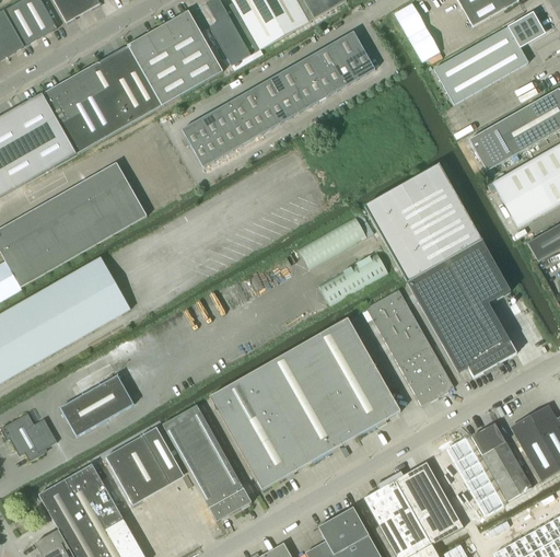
[(19,0),(2,9),(0,10),(0,14),(19,48),(57,26),(42,0),(19,0)]
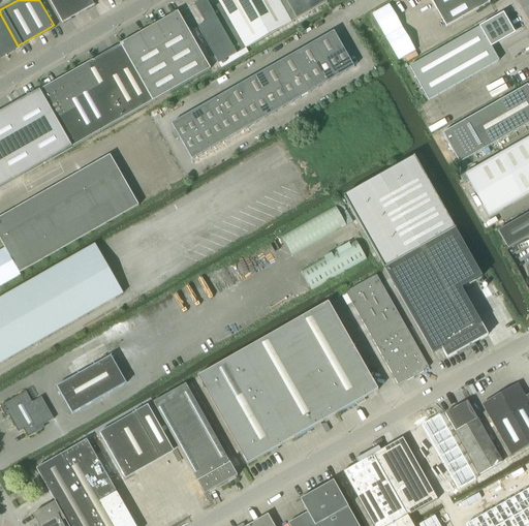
[(51,0),(62,21),(70,16),(79,11),(71,0),(51,0)]
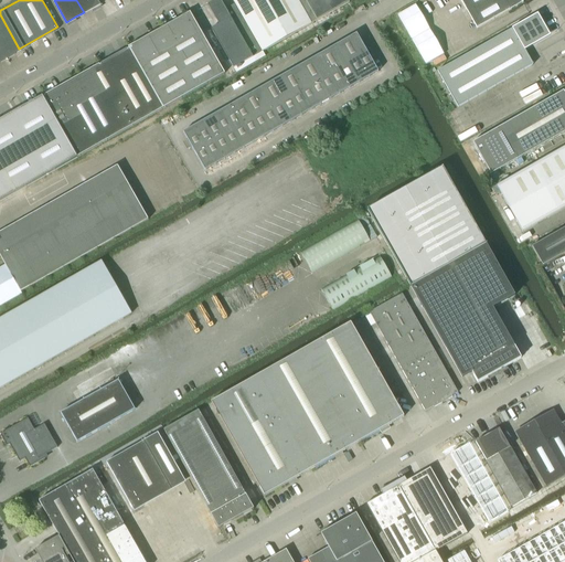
[(100,2),(99,0),(76,0),(84,12),(100,2)]
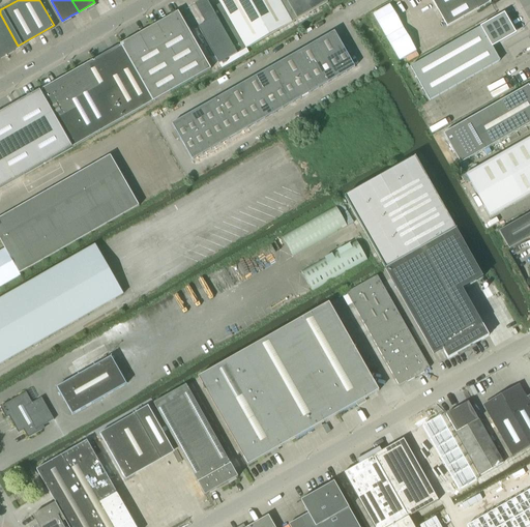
[(197,0),(195,1),(205,20),(216,13),(218,18),(227,12),(222,2),(219,0),(197,0)]
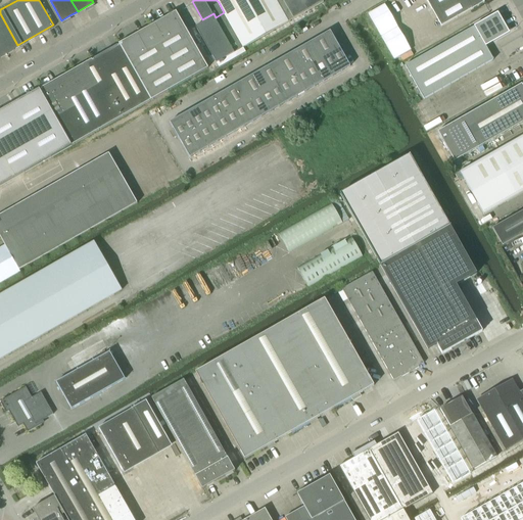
[(217,0),(219,2),(224,12),(242,45),(321,0),(217,0)]
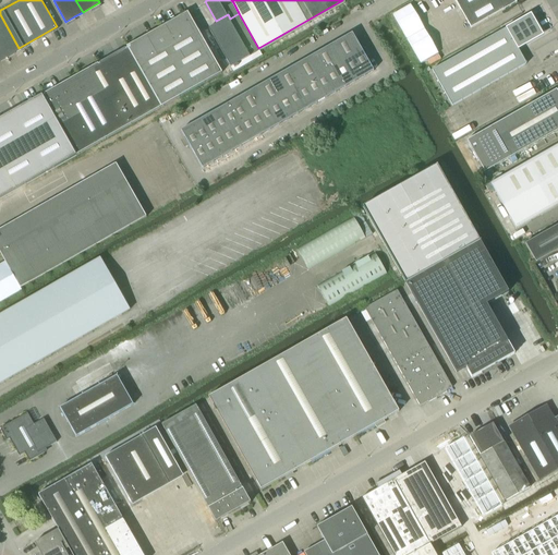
[(456,0),(471,25),(502,7),(502,8),(517,0),(456,0)]
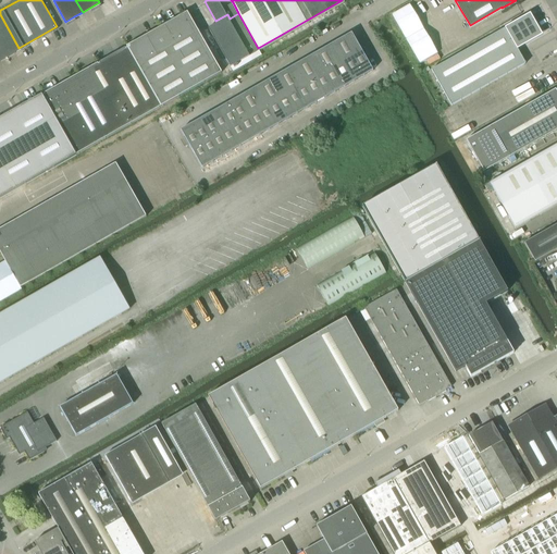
[(187,10),(127,44),(127,45),(123,48),(137,73),(156,107),(221,70),(187,10)]
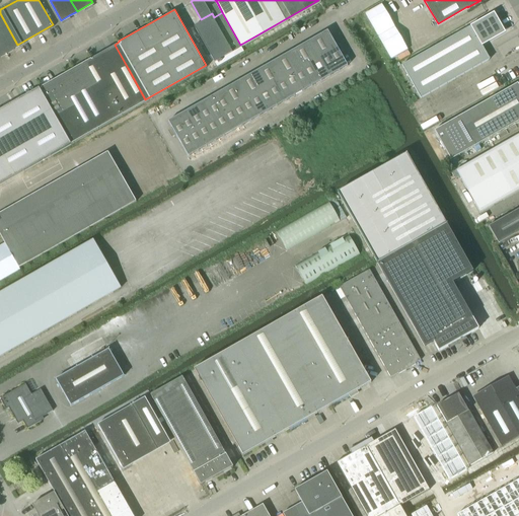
[(487,14),(470,23),(480,42),(504,28),(498,18),(494,10),(487,14)]
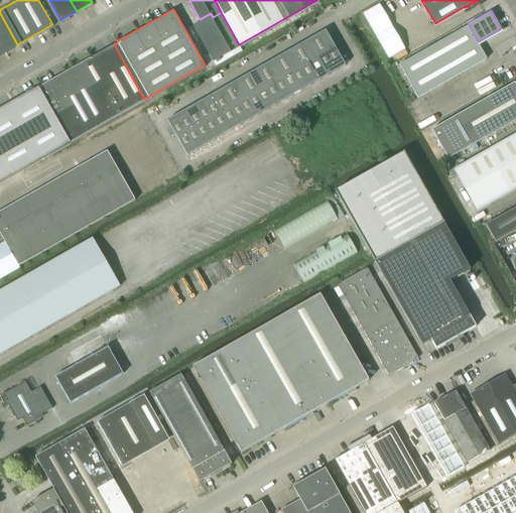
[(200,19),(192,23),(214,59),(239,44),(221,12),(213,17),(211,13),(200,19)]
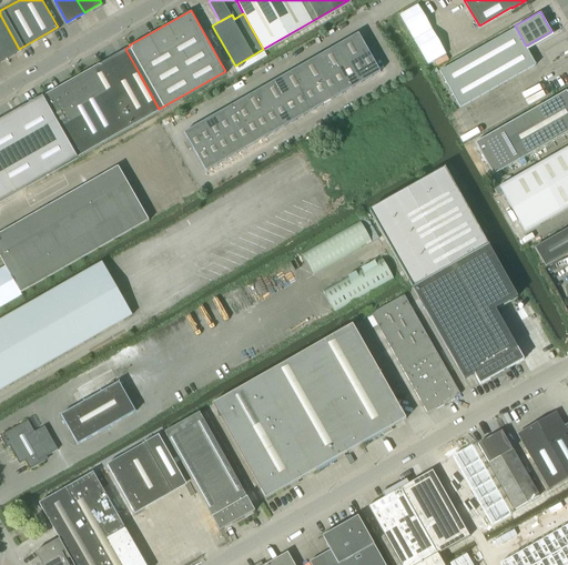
[(0,59),(14,51),(19,49),(0,14),(0,59)]
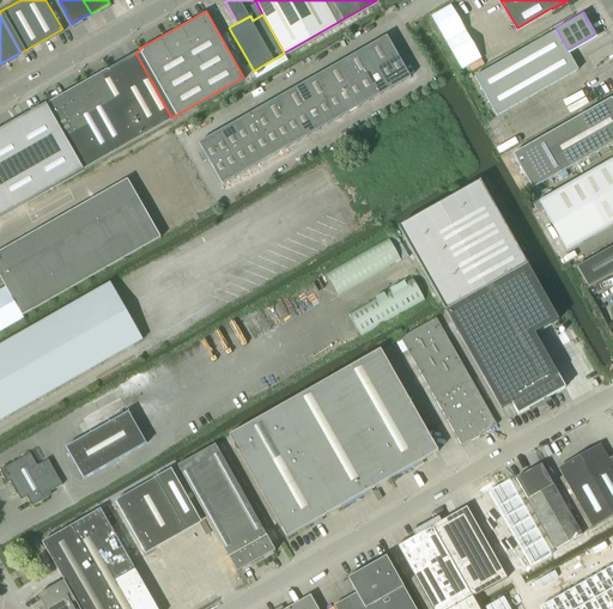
[(553,29),(474,74),(497,114),(578,67),(569,52),(568,49),(556,28),(553,29)]
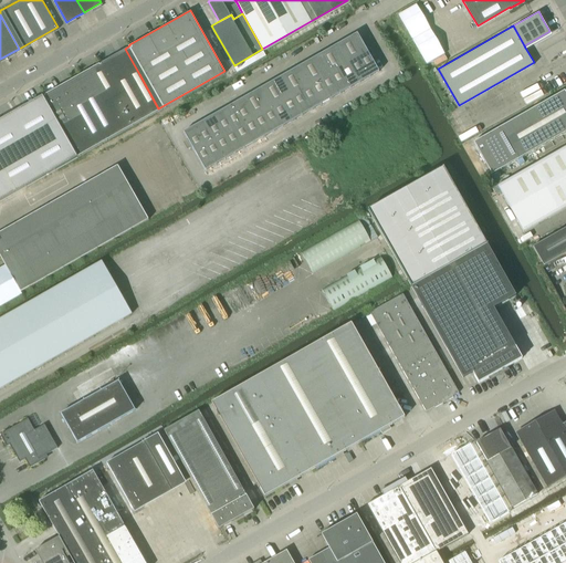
[(357,30),(337,41),(348,61),(368,50),(357,30)]
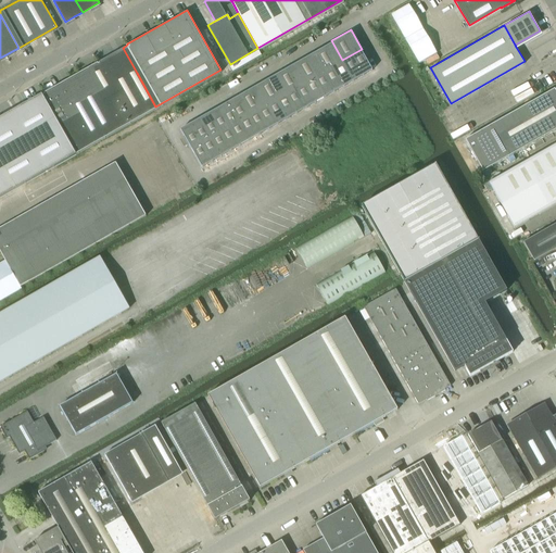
[(331,40),(313,51),(324,71),(332,65),(342,60),(331,40)]
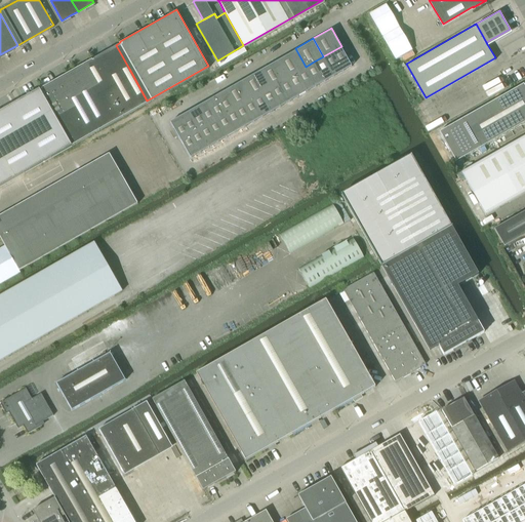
[(92,58),(107,82),(129,69),(116,45),(92,58)]
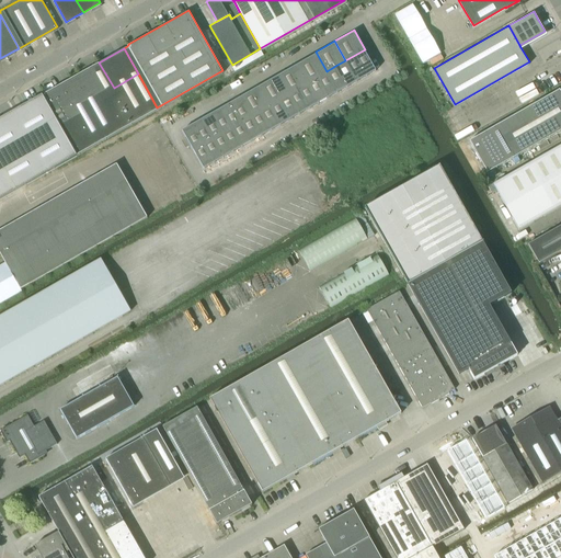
[(356,79),(376,68),(365,49),(345,60),(356,79)]
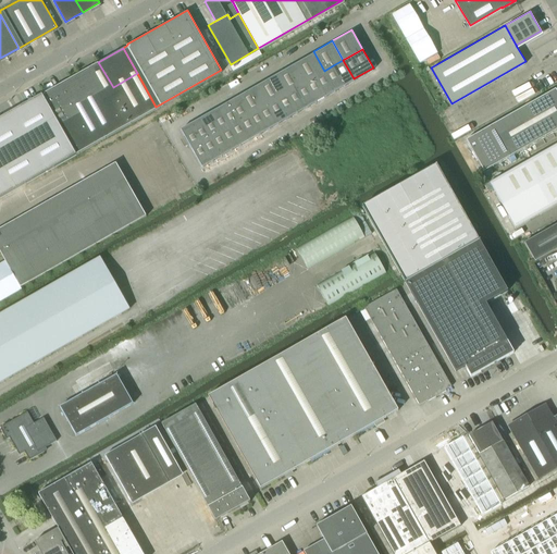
[(313,51),(294,62),(305,82),(314,76),(324,71),(313,51)]
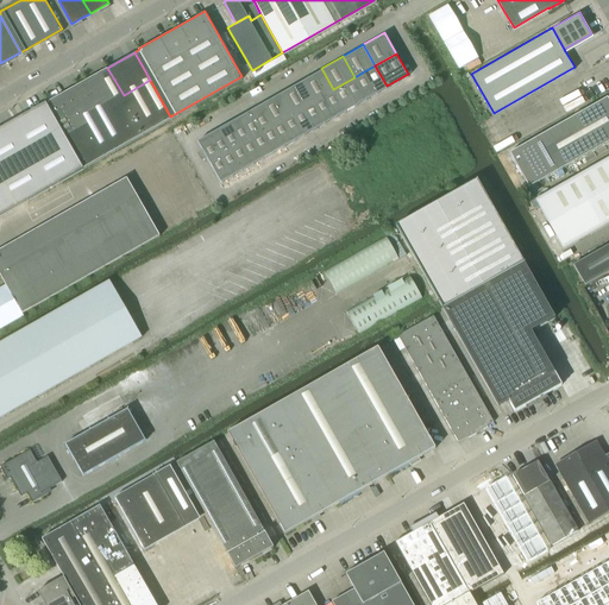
[(376,92),(387,86),(375,65),(364,71),(376,92)]
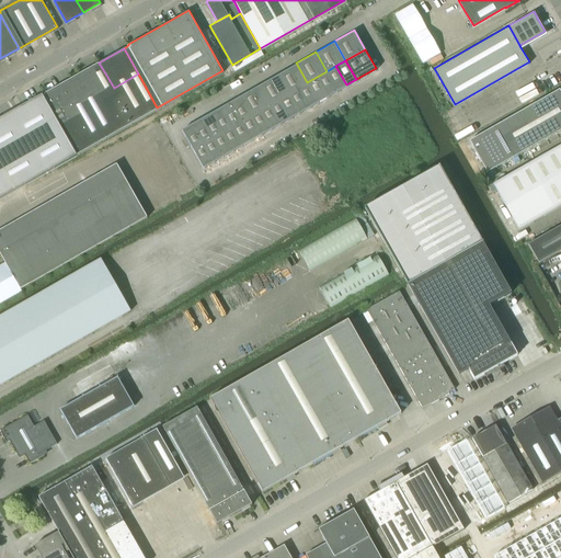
[(99,63),(82,71),(82,70),(47,90),(47,91),(81,151),(116,132),(157,107),(138,73),(114,88),(99,63)]
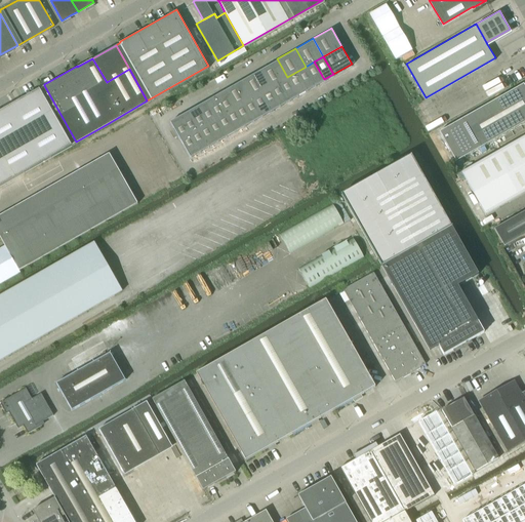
[(277,58),(259,69),(270,87),(279,82),(287,77),(277,58)]
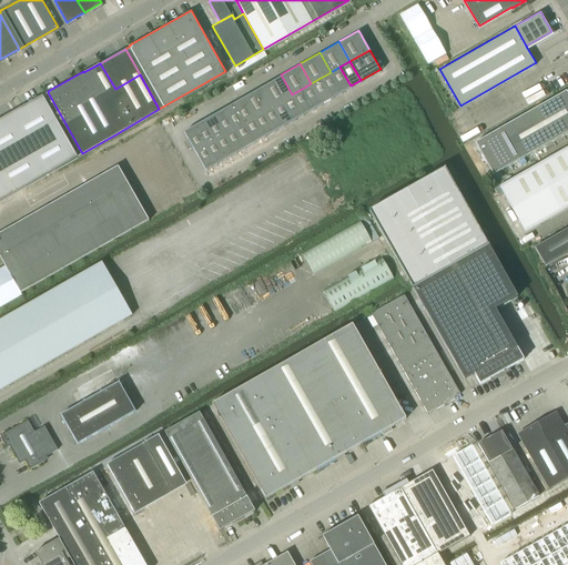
[(321,78),(332,97),(351,86),(340,67),(331,72),(321,78)]
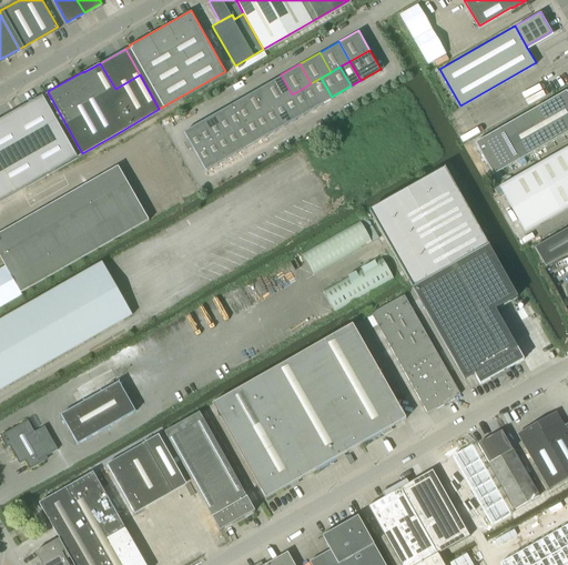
[(281,74),(262,86),(272,104),(282,99),(292,94),(281,74)]
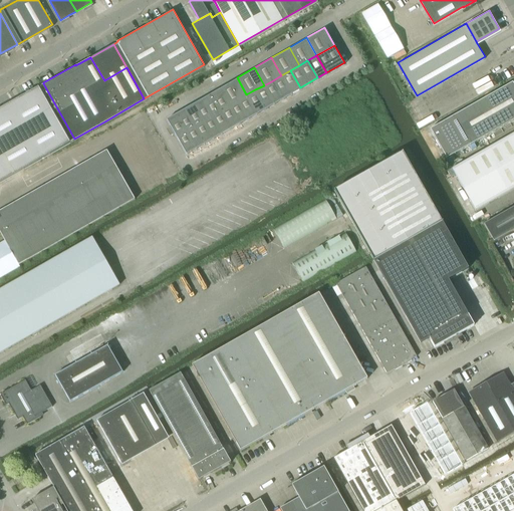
[(300,87),(290,70),(281,75),(291,92),(300,87)]
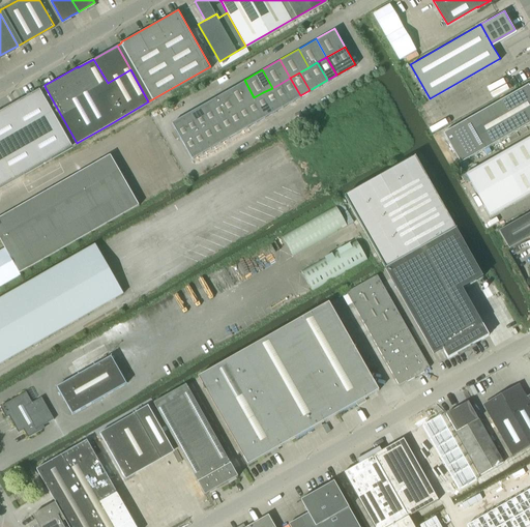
[(282,83),(291,100),(300,95),(290,78),(282,83)]
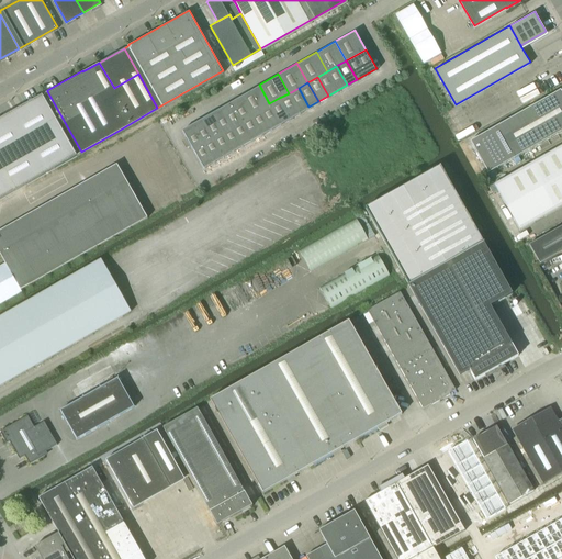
[(259,85),(239,96),(250,114),(260,109),(269,103),(259,85)]
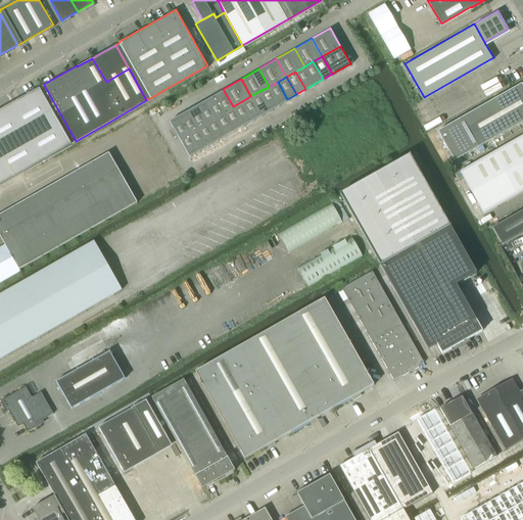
[(269,87),(279,104),(287,99),(278,82),(269,87)]
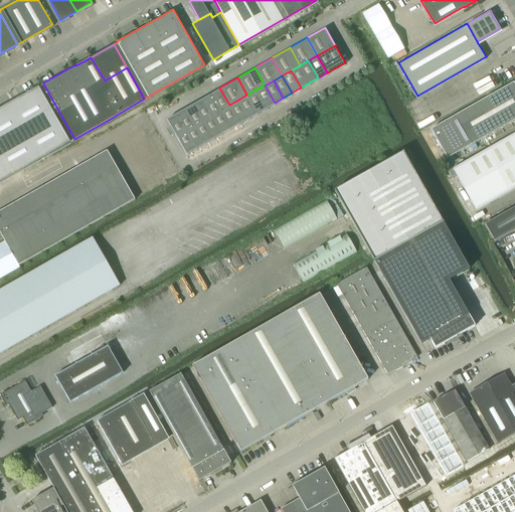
[(514,117),(514,82),(513,80),(431,127),(448,156),(514,117)]
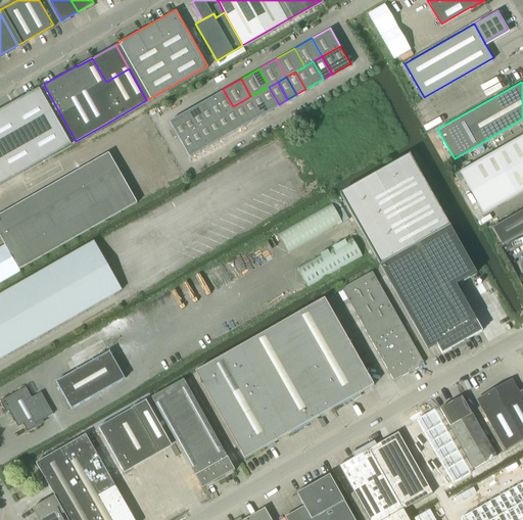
[(0,184),(76,141),(44,85),(40,88),(39,86),(22,96),(21,96),(20,97),(16,99),(13,100),(12,101),(11,102),(4,106),(3,106),(2,107),(1,107),(0,108),(0,184)]
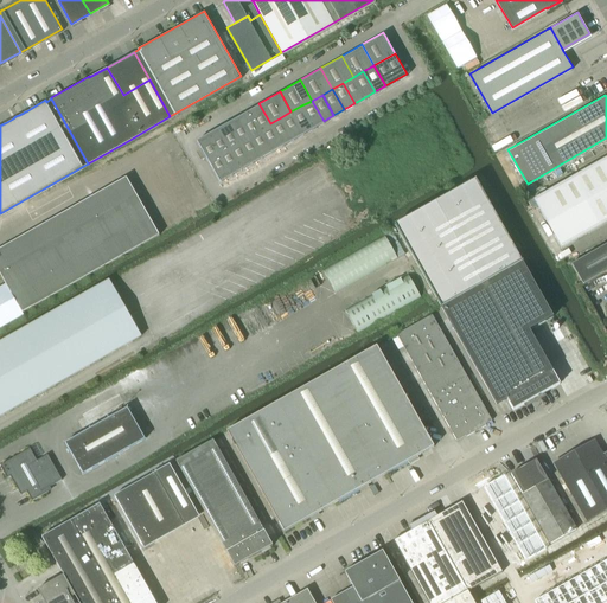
[(324,121),(312,101),(301,106),(313,127),(324,121)]
